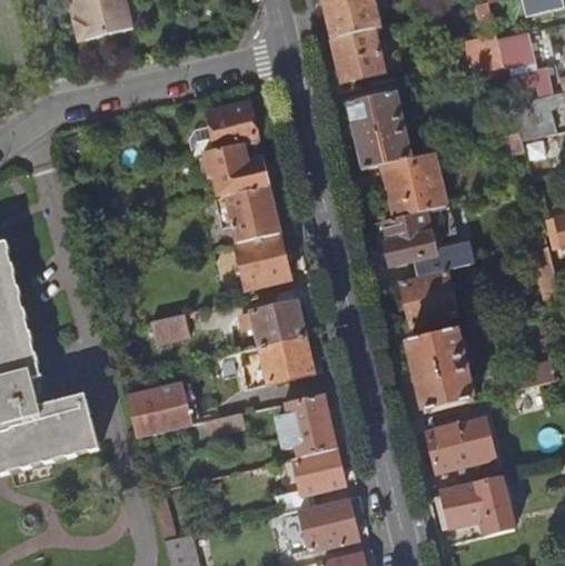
[(67,0),(71,21),(78,19),(73,0),(67,0)]
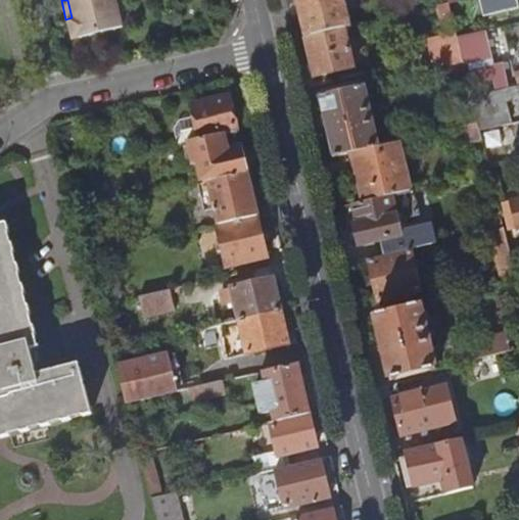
[(67,0),(72,17),(65,19),(71,39),(120,28),(112,0),(67,0)]
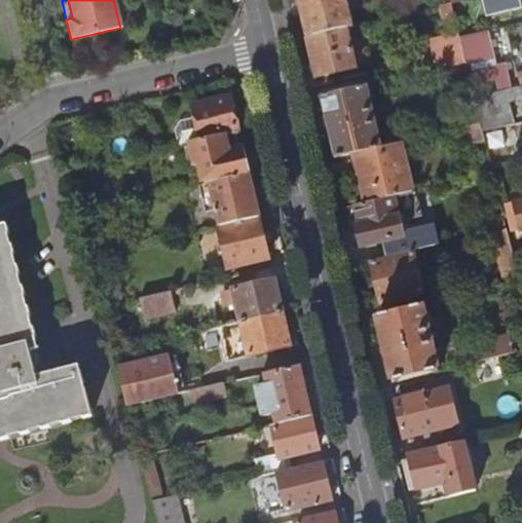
[(352,26),(346,0),(296,0),(305,38),(344,28),(352,26)]
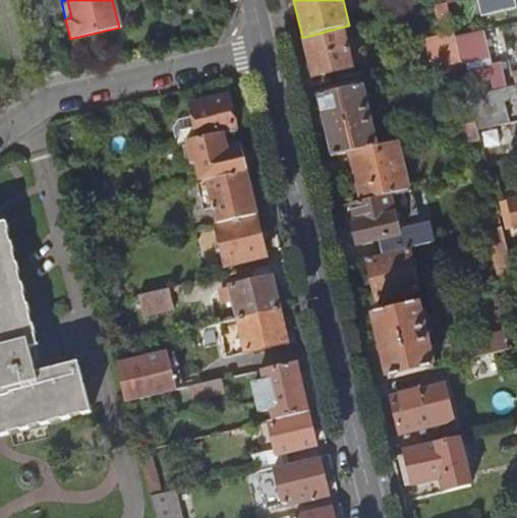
[(445,67),(460,63),(454,38),(445,3),(433,6),(440,36),(423,39),(432,69),(445,67)]
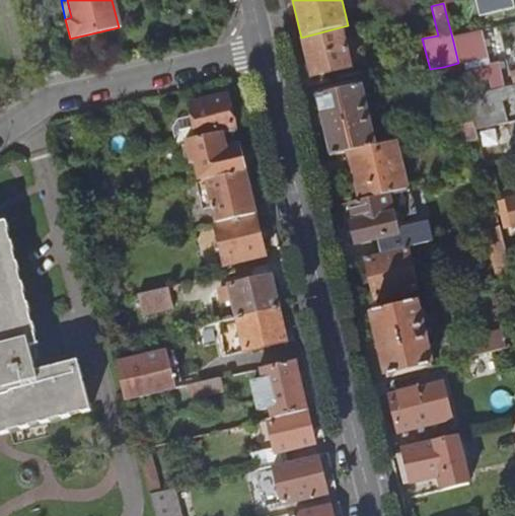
[(340,27),(301,38),(310,76),(350,67),(340,27)]
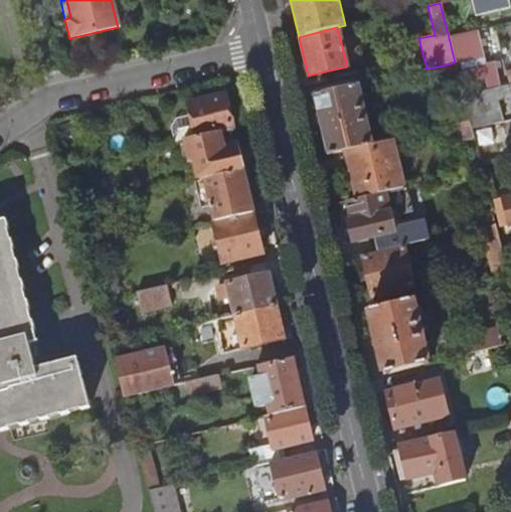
[(455,62),(456,65),(484,59),(476,30),(449,37),(455,62)]
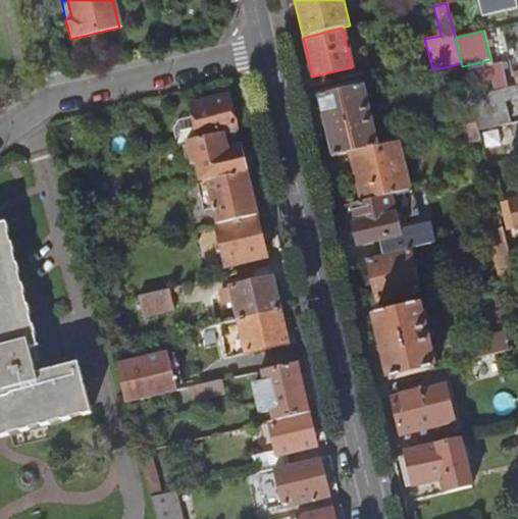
[(496,91),(506,88),(500,62),(488,65),(488,66),(493,79),(496,91)]
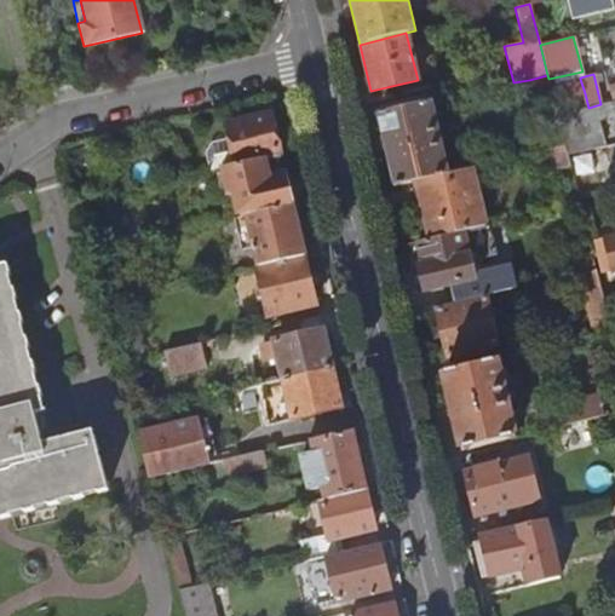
[(549,81),(549,79),(547,75),(529,80),(530,85),(549,81)]
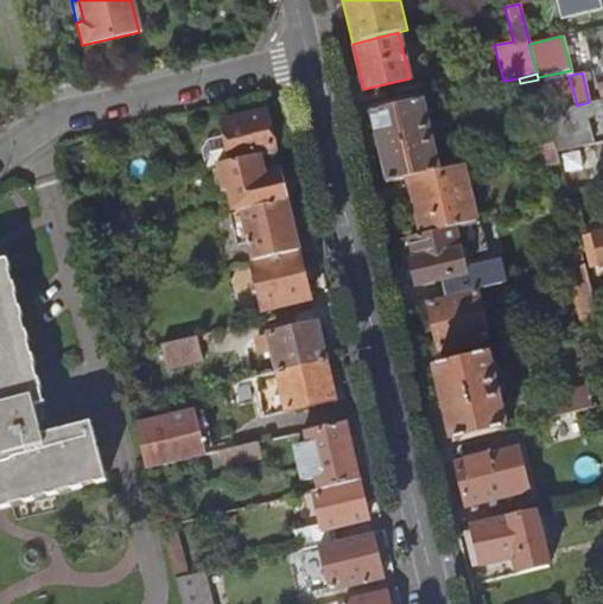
[(550,97),(573,91),(569,77),(546,83),(550,97)]
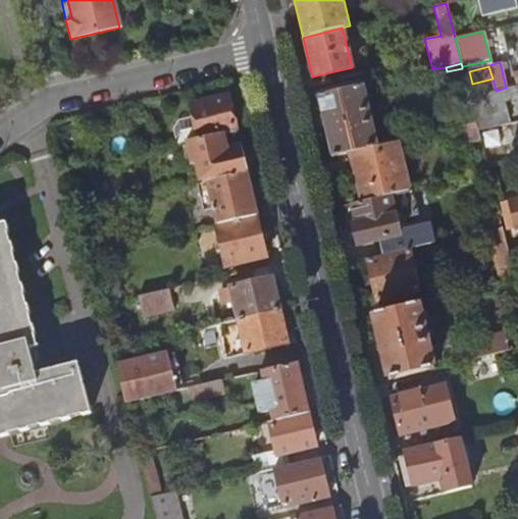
[(517,85),(506,88),(496,91),(469,97),(476,122),(477,131),(506,123),(501,100),(517,96),(517,85)]
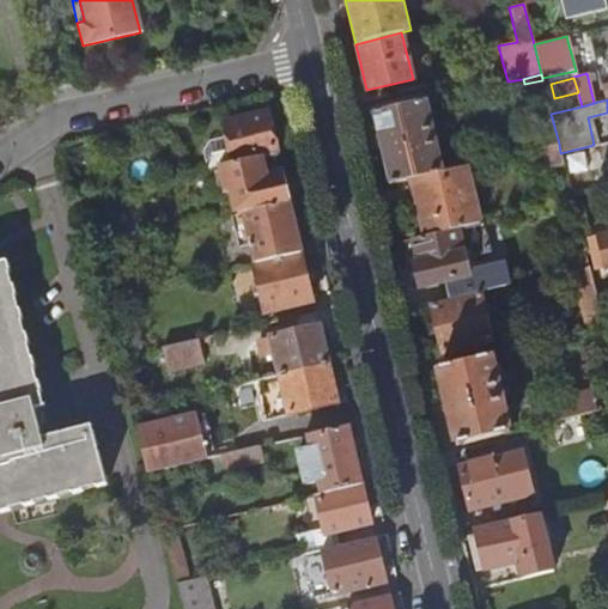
[(412,177),(441,171),(424,102),(372,114),(388,183),(412,177)]
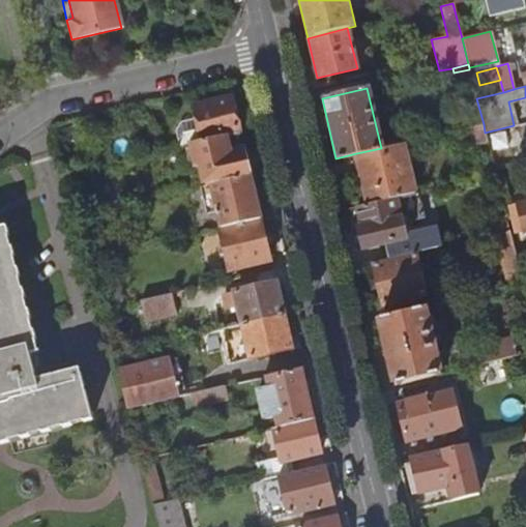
[(226,135),(240,130),(231,95),(194,104),(197,116),(192,117),(195,130),(200,129),(203,140),(226,135)]
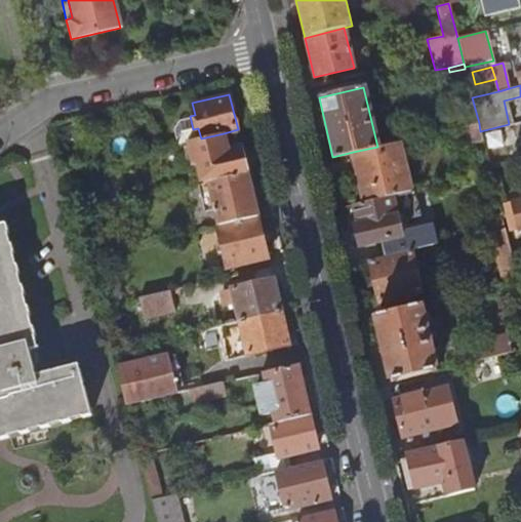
[(483,141),(480,131),(479,123),(465,126),(468,144),(483,141)]
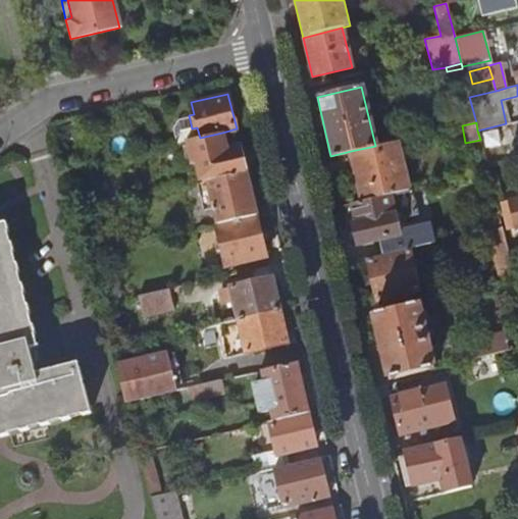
[(208,178),(246,168),(240,148),(232,149),(230,143),(225,144),(222,133),(200,138),(188,141),(193,161),(197,160),(202,179),(208,178)]
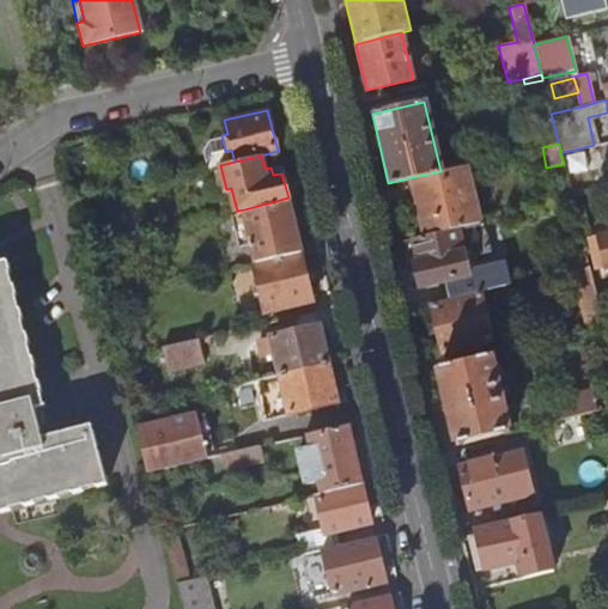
[(466,165),(441,171),(412,177),(425,236),(457,229),(480,224),(466,165)]
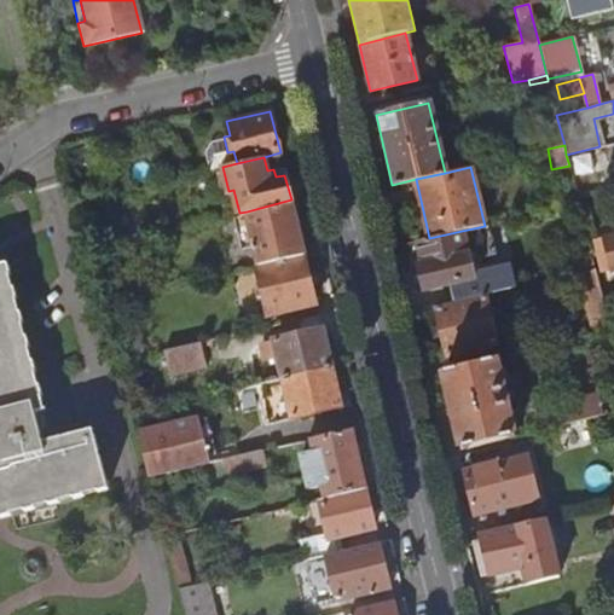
[(575,204),(578,203),(577,196),(568,198),(569,206),(575,204)]
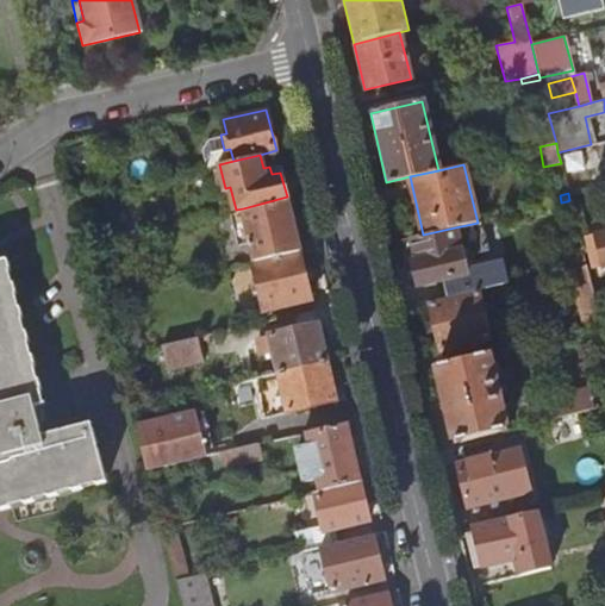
[(287,197),(243,208),(254,255),(275,250),(274,243),(297,237),(287,197)]
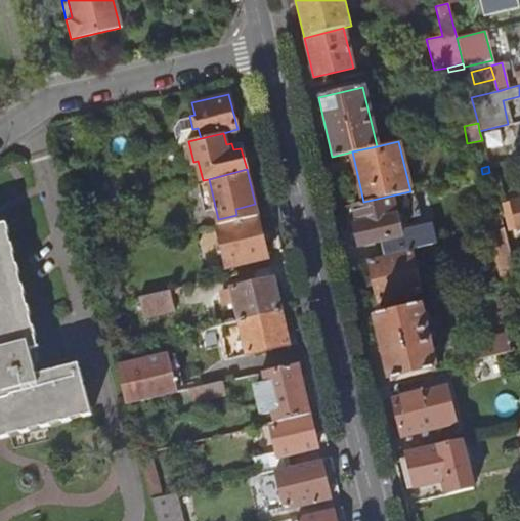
[(497,214),(500,213),(494,192),(489,172),(487,173),(497,214)]
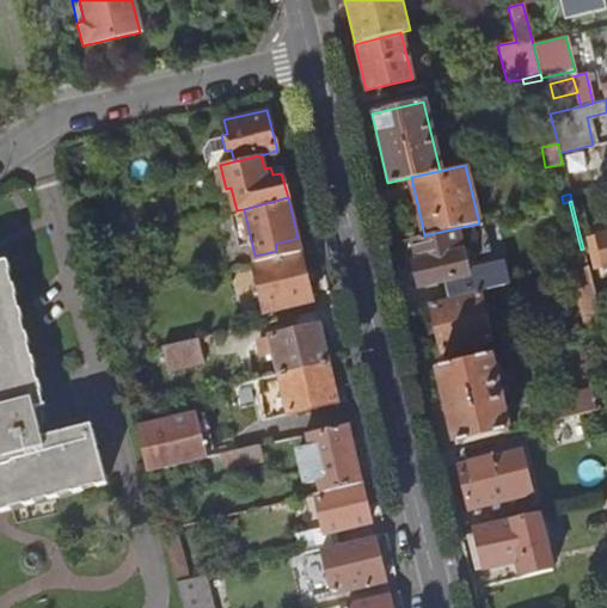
[(467,275),(457,228),(424,235),(409,239),(415,259),(412,260),(418,287),(467,275)]
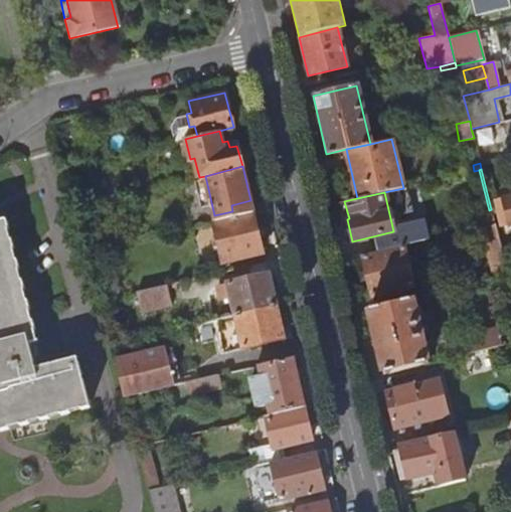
[(510,194),(501,197),(507,225),(510,223),(510,194)]
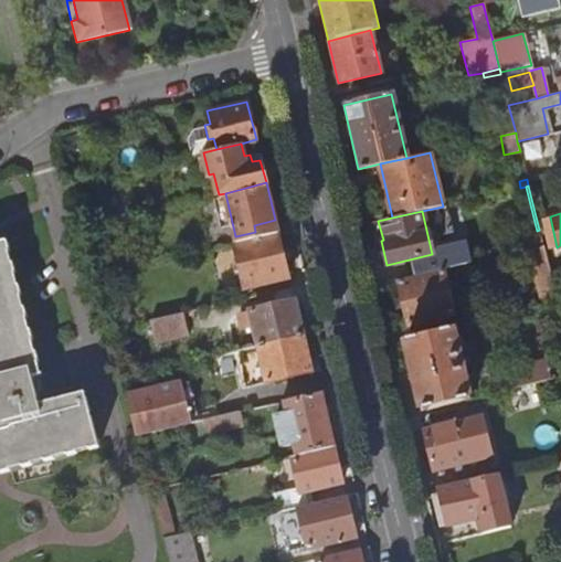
[(551,257),(560,254),(560,245),(557,247),(550,216),(542,218),(551,257)]
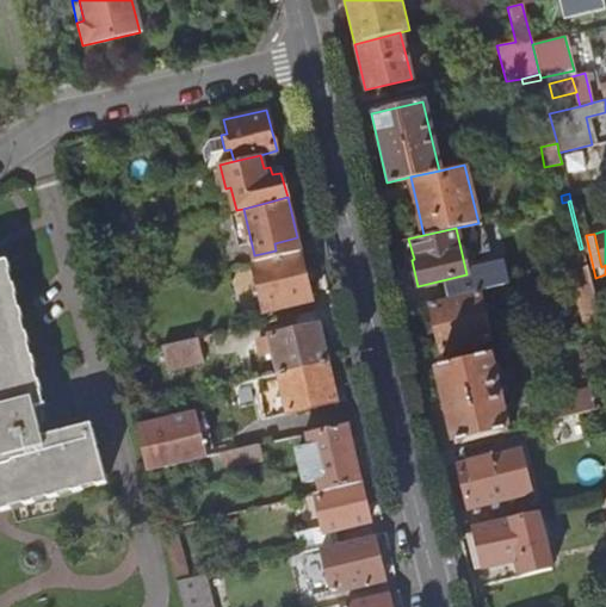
[(575,268),(587,265),(582,248),(580,249),(572,252),(575,268)]
